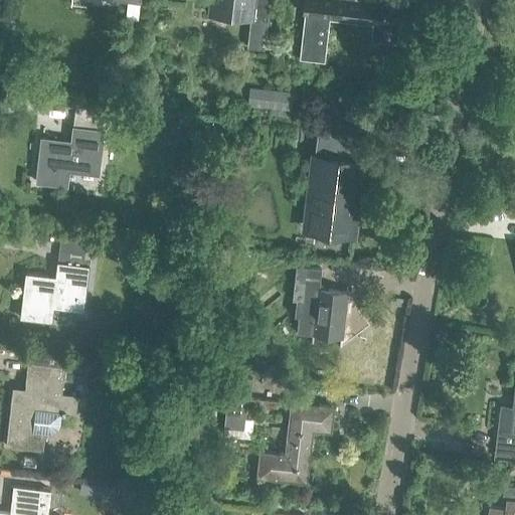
[(250,20),(268,22),(270,8),(254,6),(254,0),(210,0),(209,15),(250,20)]
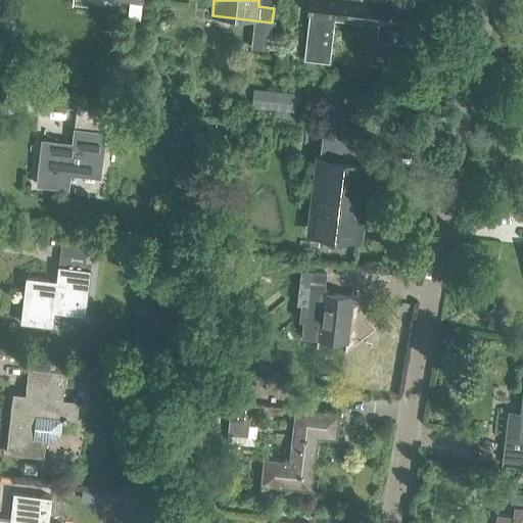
[(407,4),(369,0),(310,0),(303,61),(329,64),(334,20),(377,26),(375,42),(401,45),(407,4)]
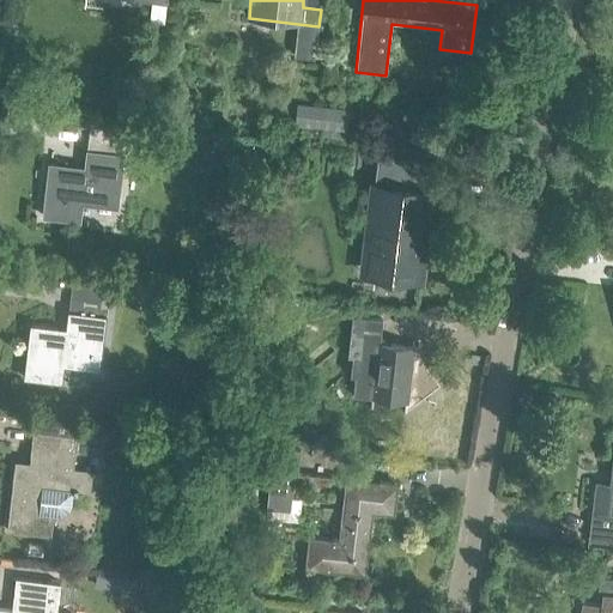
[(298,24),(295,56),(315,59),(319,26),(298,24)]
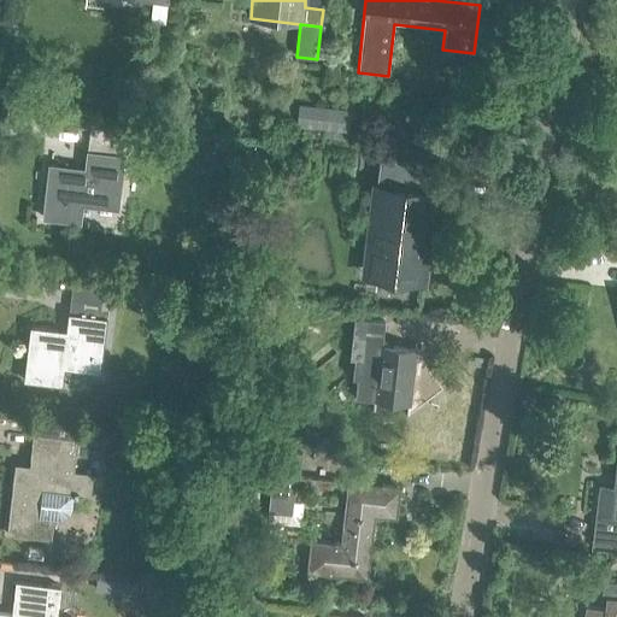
[(300,106),(298,127),(348,131),(350,111),(300,106)]
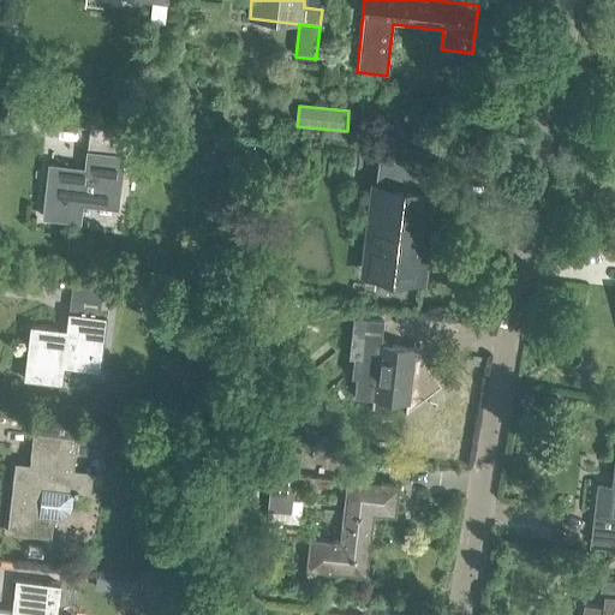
[(118,156),(121,127),(90,124),(85,169),(49,166),(43,219),(79,224),(82,206),(119,209),(125,157),(118,156)]
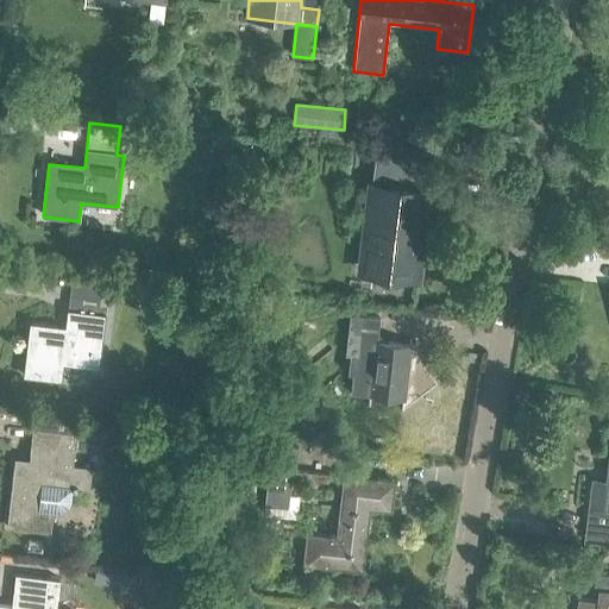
[(132,130),(124,129),(123,140),(131,142),(132,130)]
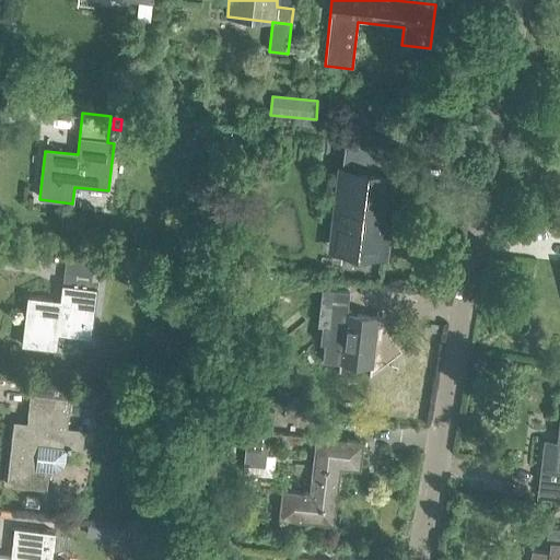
[(340,171),(335,222),(347,224),(343,254),(384,258),(392,190),(394,176),(368,173),(340,171)]
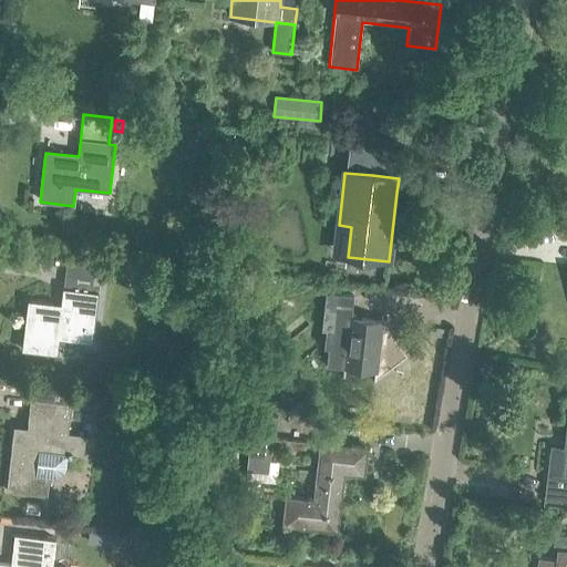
[(66,264),(62,307),(29,302),(23,351),(57,354),(59,340),(92,343),(98,295),(91,295),(94,267),(66,264)]
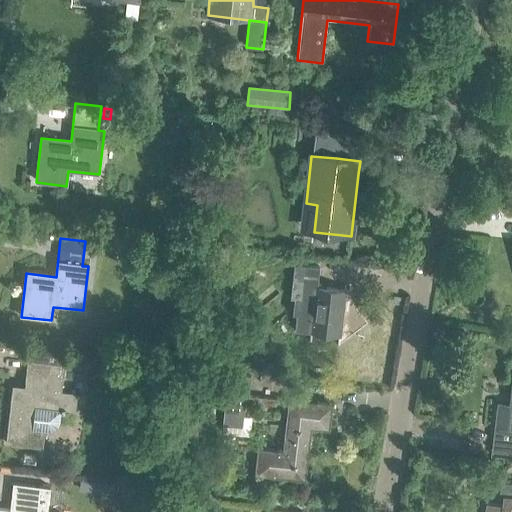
[(344,291),(342,290),(316,287),(318,268),(293,266),(290,298),(294,299),(292,315),(296,315),(294,331),(339,336),(344,291)]
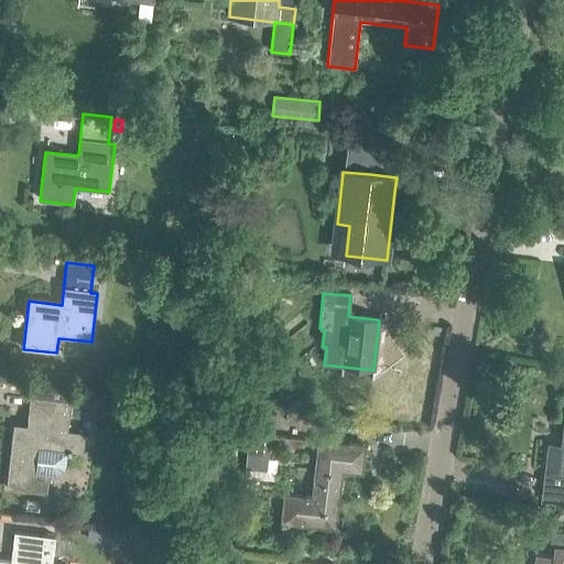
[(73,393),(71,414),(91,418),(94,396),(73,393)]
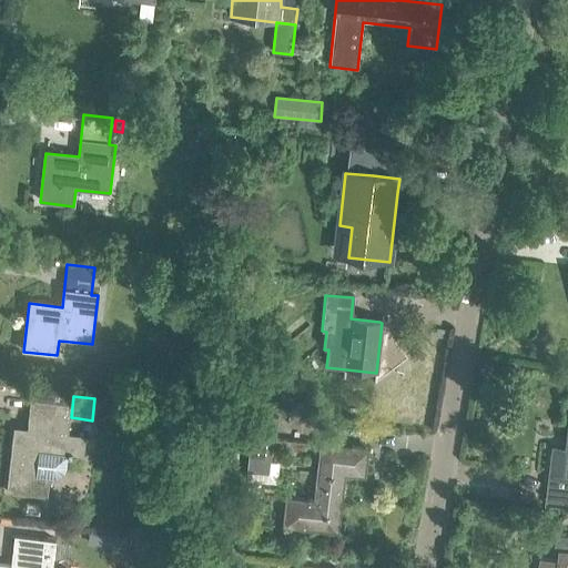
[(14,428),(7,494),(48,498),(50,478),(53,478),(58,477),(64,472),(67,468),(68,459),(71,459),(71,457),(83,458),(85,437),(68,435),(71,406),(31,402),(29,416),(42,418),(40,432),(14,428)]
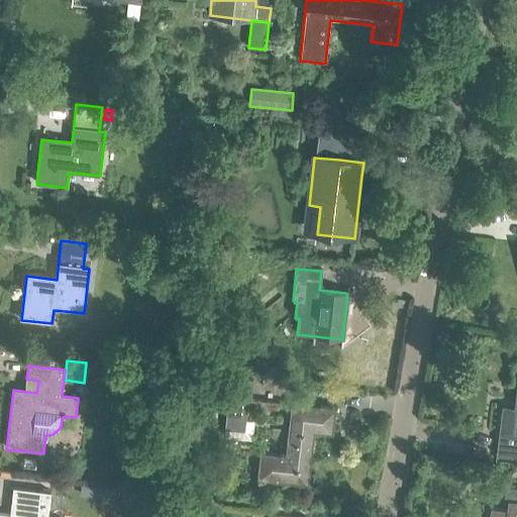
[(502,407),(499,432),(516,433),(516,375),(514,397),(513,409),(502,407)]
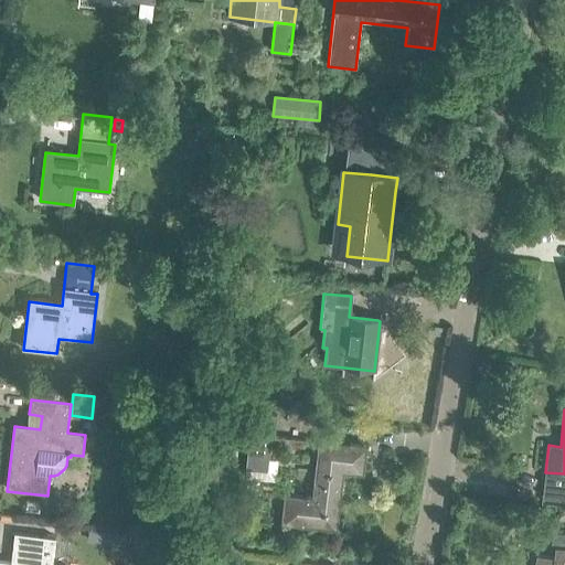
[(252,415),(246,471),(267,473),(272,440),(275,440),(277,417),(252,415)]
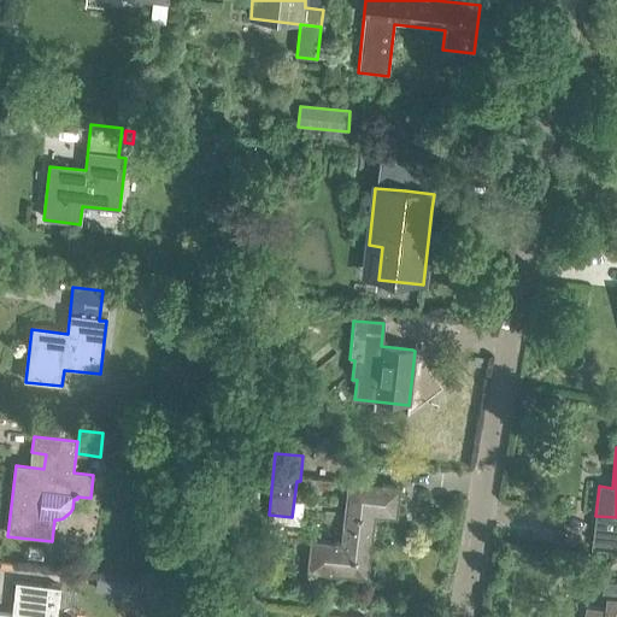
[(312,544),(309,574),(341,577),(341,579),(369,582),(376,519),(395,521),(399,489),(348,485),(341,546),(312,544)]
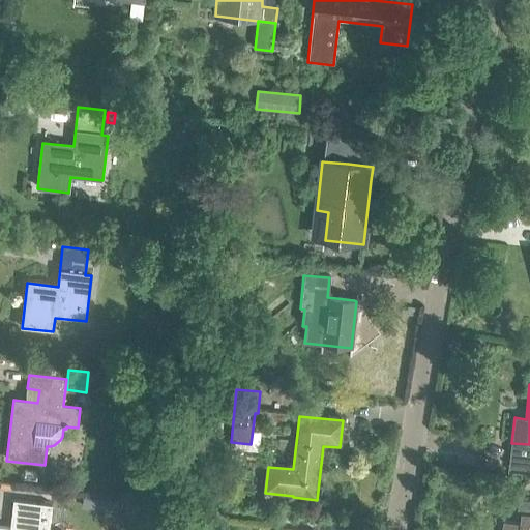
[(529,444),(511,443),(508,468),(529,470),(529,444)]
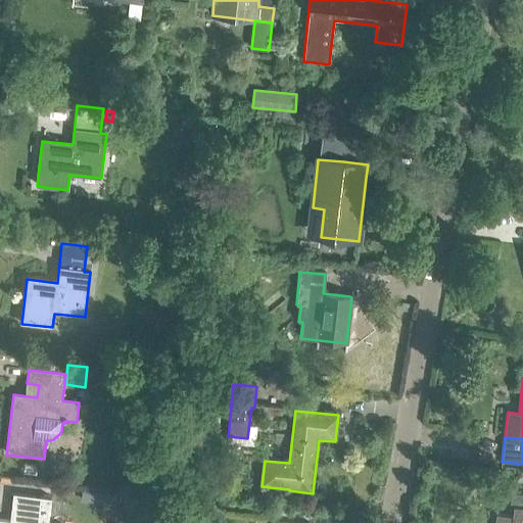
[(93,491),(91,503),(103,504),(104,492),(93,491)]
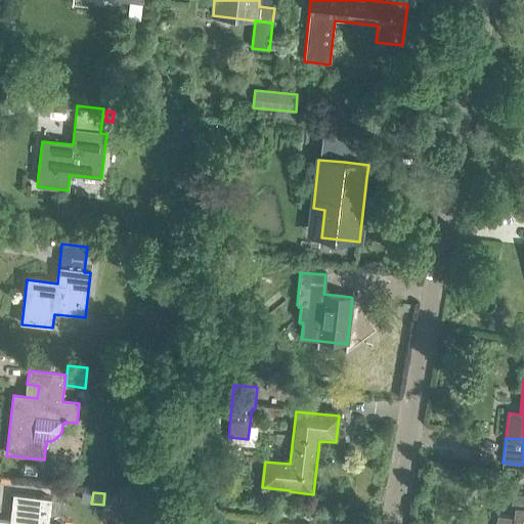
[(513,518),(498,516),(496,516),(494,523),(523,523),(523,495),(511,494),(510,508),(514,509),(513,518)]
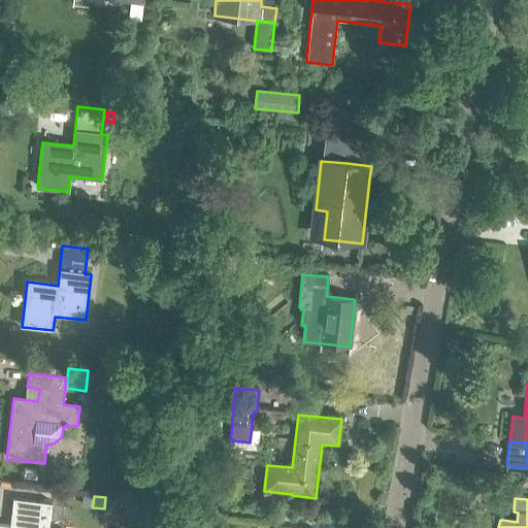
[(0,525),(0,527),(48,527),(52,503),(14,499),(11,527),(0,525)]
